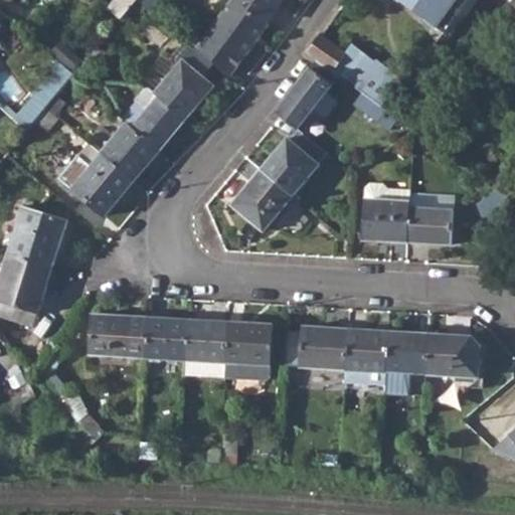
[(110,10),(121,19),(138,0),(137,0),(115,0),(108,9),(110,10)]
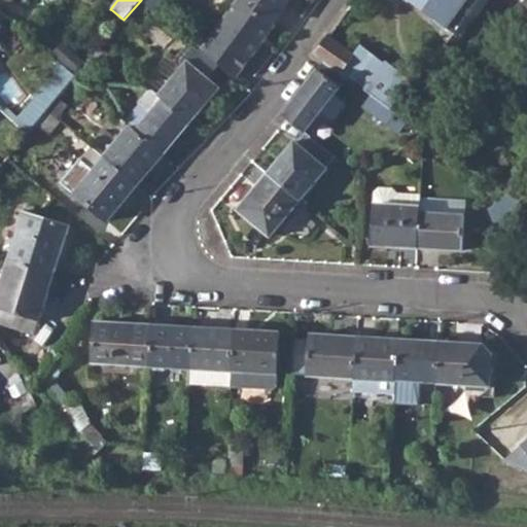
[(140,0),(141,0),(167,22),(173,14),(162,4),(165,0),(140,0)]
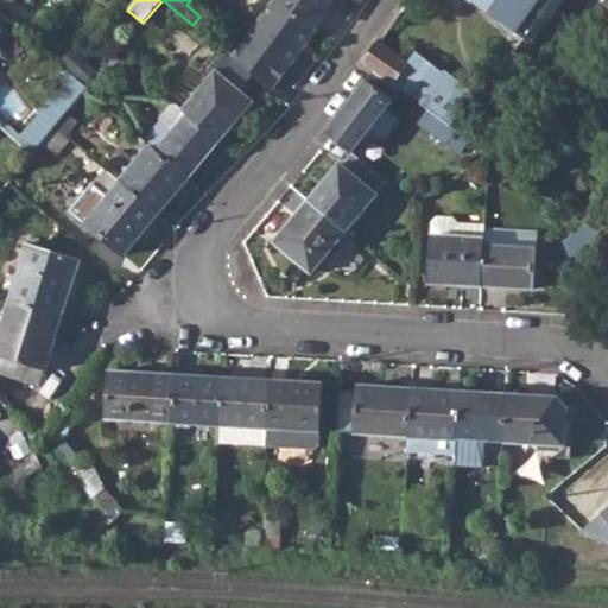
[(276,0),(233,58),(272,92),(318,29),(314,25),(278,0),(276,0)]
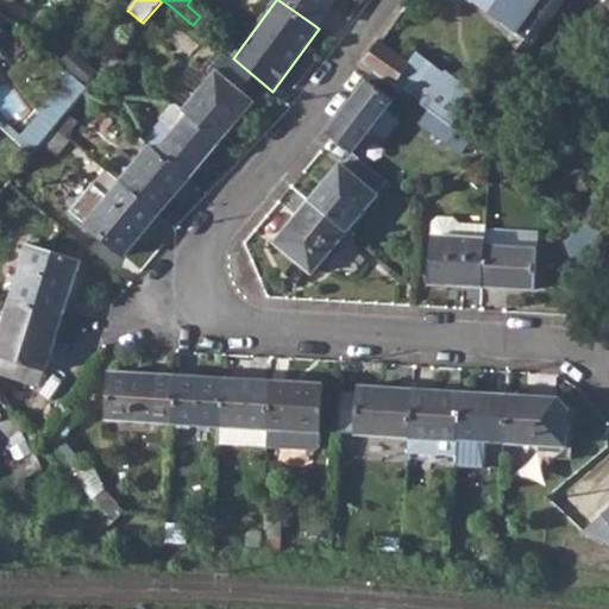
[(278,0),(314,25),(333,0),(278,0)]
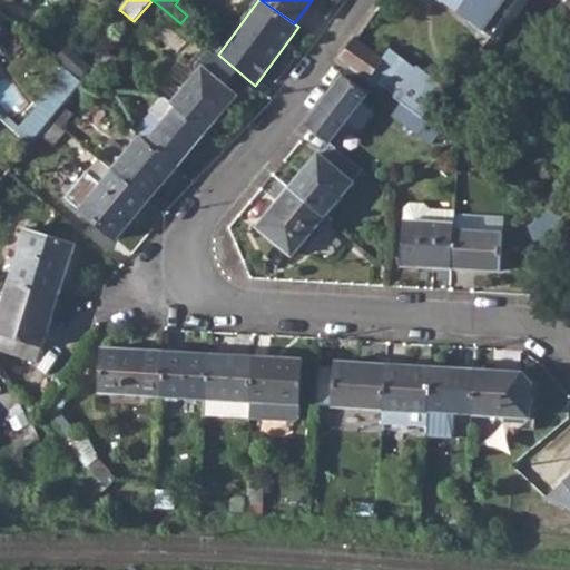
[(439,0),(492,38),(519,0),(439,0)]
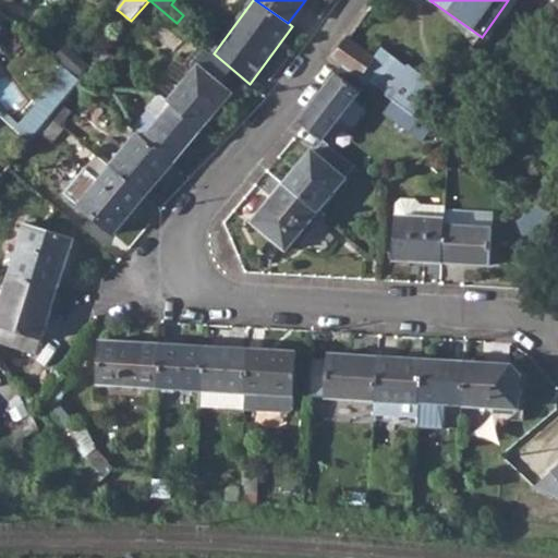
[(83,53),(95,63),(106,50),(131,21),(119,11),(83,53)]
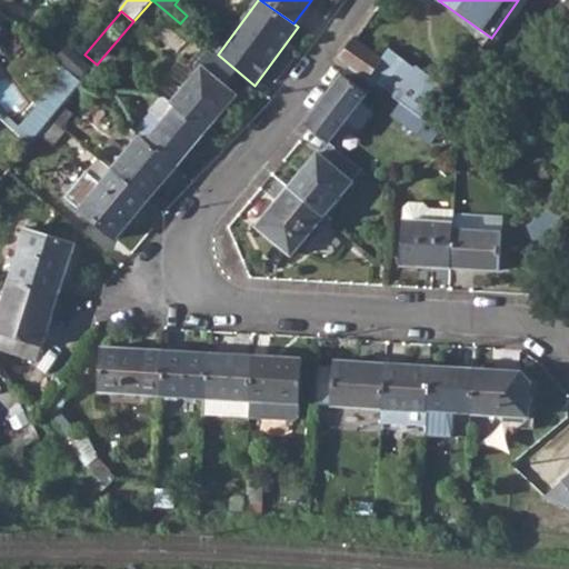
[(353,38),(340,58),(351,65),(376,83),(402,103),(429,122),(438,110),(429,105),(442,87),(416,67),(415,69),(389,49),(382,59),(353,38)]
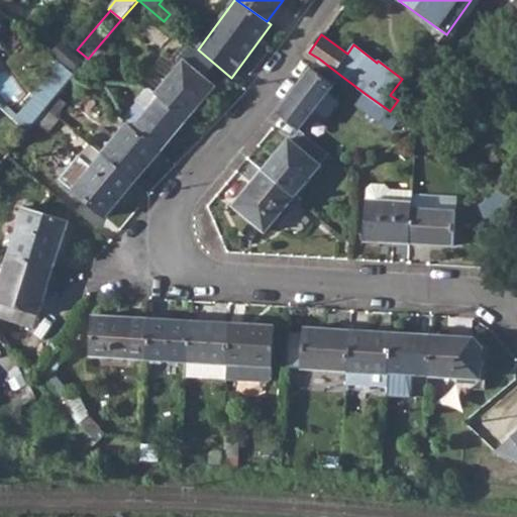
[(300,130),(341,76),(319,59),(278,112),(300,130)]
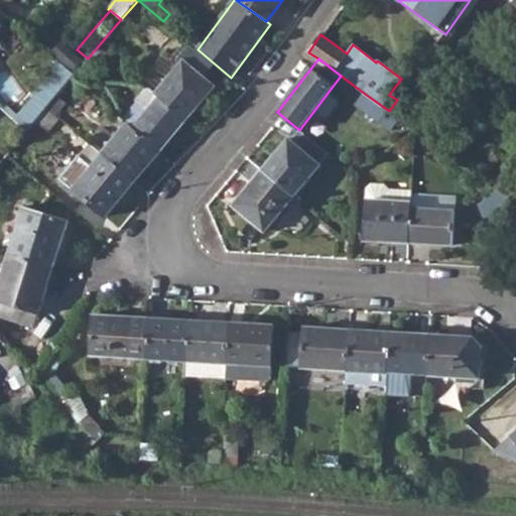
[(159,98),(186,120),(215,86),(183,59),(154,94),(159,98)]
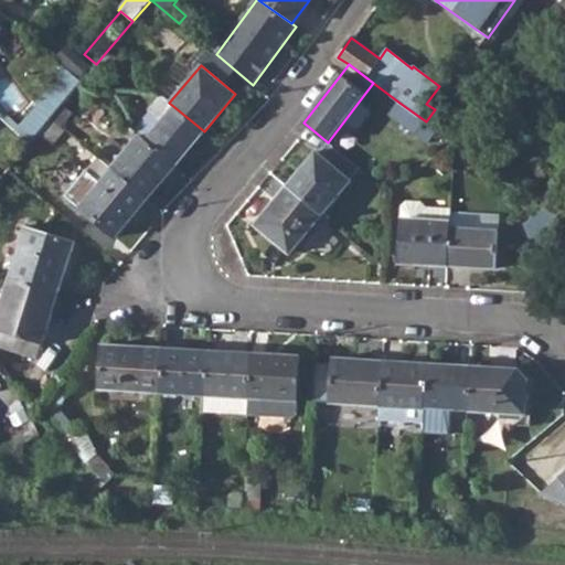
[(18,130),(30,142),(51,117),(62,104),(80,84),(82,82),(68,72),(18,130)]
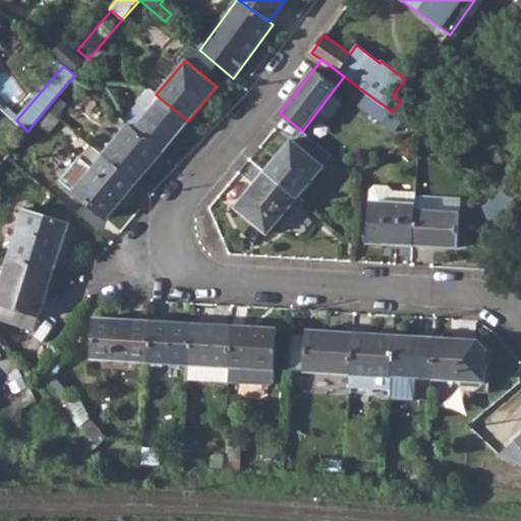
[(393,112),(368,95),(359,107),(383,124),(393,112)]
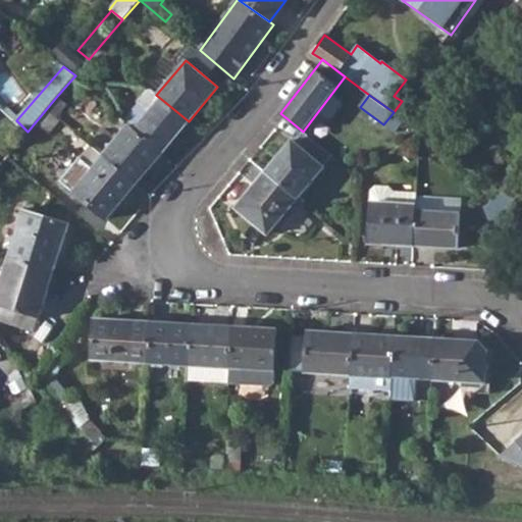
[(47,108),(55,115),(65,103),(57,96),(47,108)]
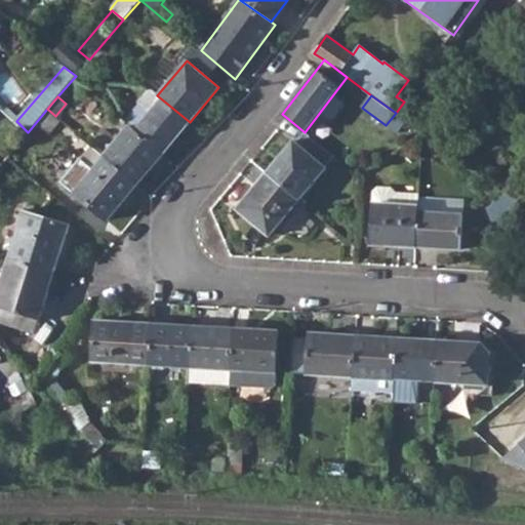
[(135,130),(163,154),(190,122),(162,99),(135,130)]
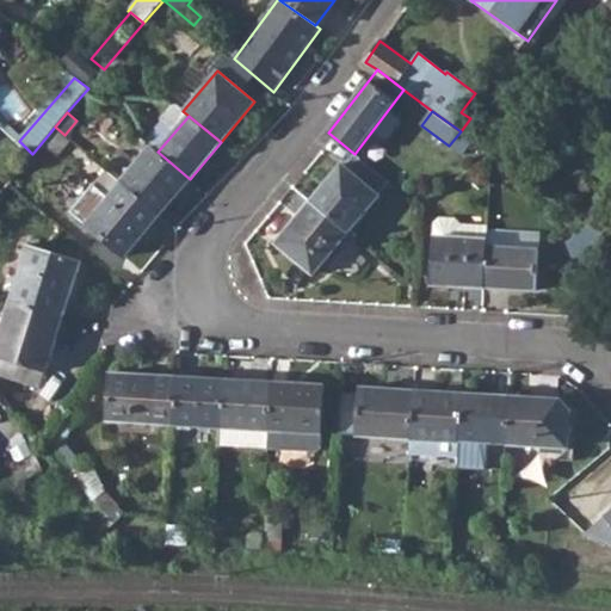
[(150,146),(121,183),(159,215),(190,179),(158,152),(150,146)]
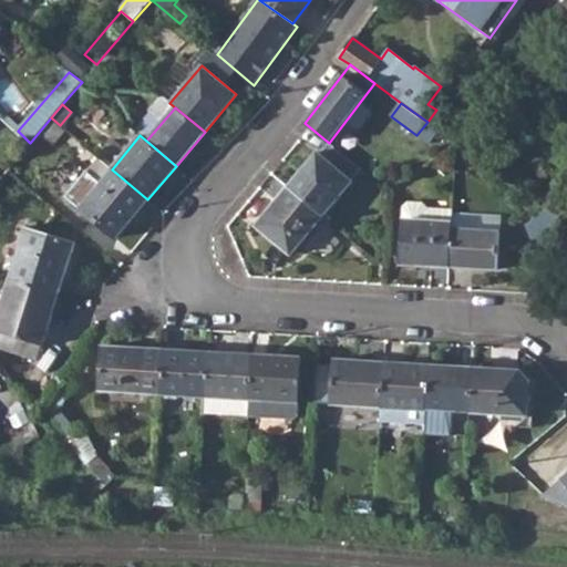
[(289,187),(322,216),(351,182),(318,153),(289,187)]
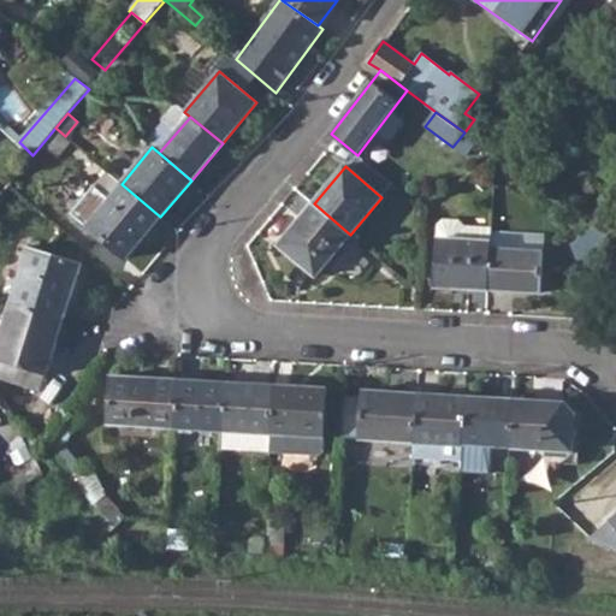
[(73,212),(125,258),(160,217),(122,184),(107,172),(73,212)]
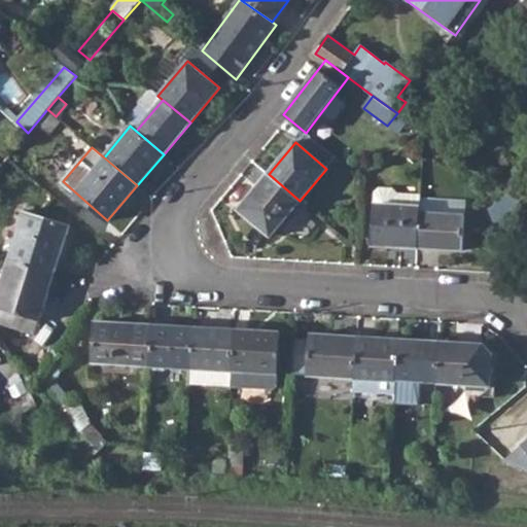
[(518,201),(526,192),(526,179),(519,170),(499,187),(507,194),(518,201)]
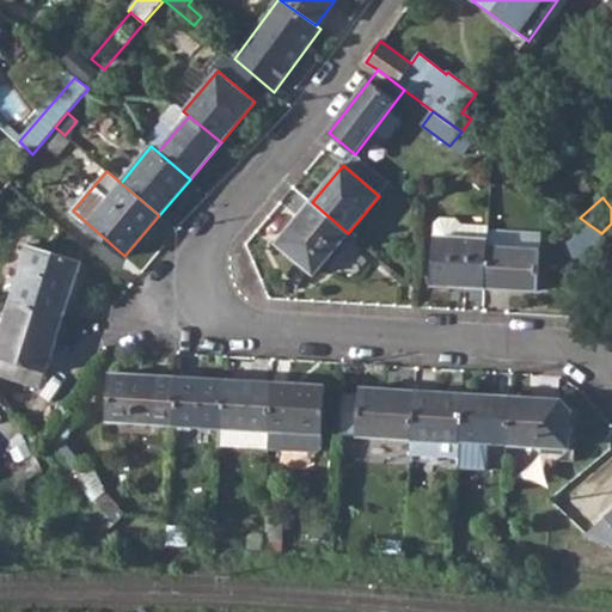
[(277,244),(312,275),(348,233),(312,202),(277,244)]
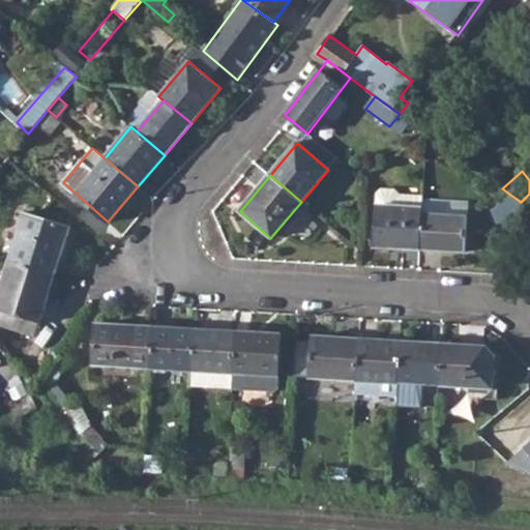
[(374,246),(420,248),(422,213),(423,200),(423,196),(403,195),(398,188),(382,187),(376,193),(374,246)]
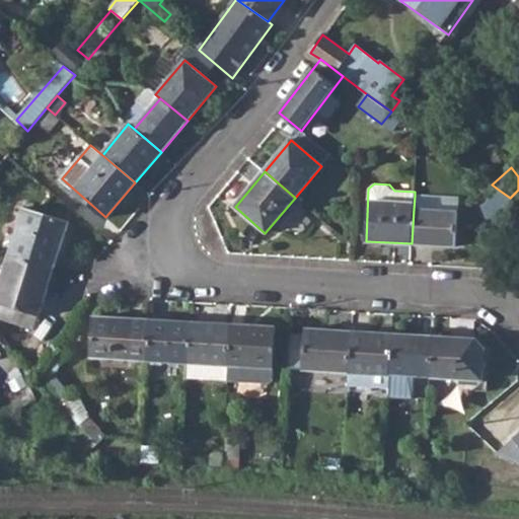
[(474,229),(486,242),(518,214),(514,209),(518,204),(518,190),(510,198),(486,219),(474,229)]
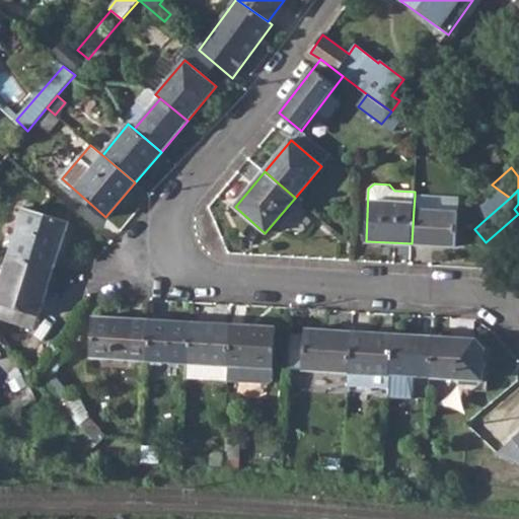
[(477,210),(486,219),(510,198),(500,191),(477,210)]
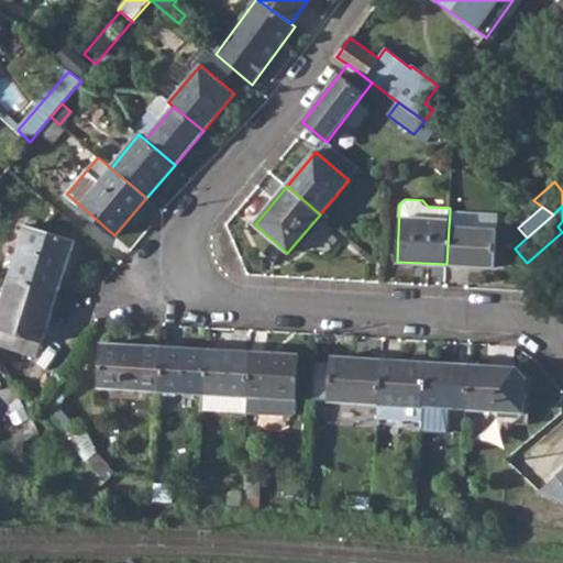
[(450,212),(449,227),(496,230),(497,216),(450,212)]
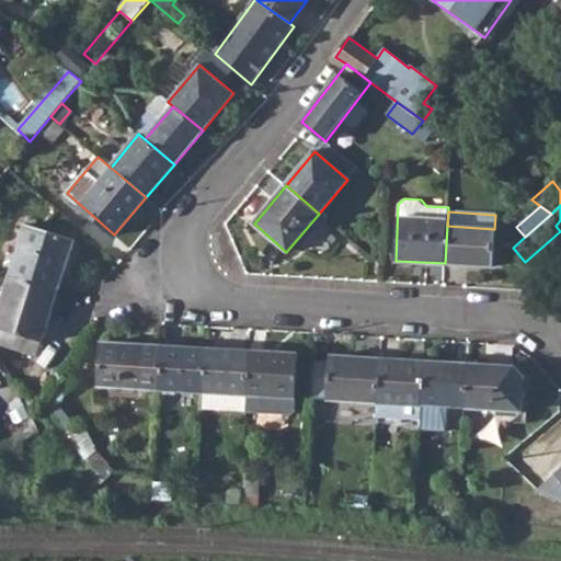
[(10,274),(58,289),(72,239),(24,225),(10,274)]
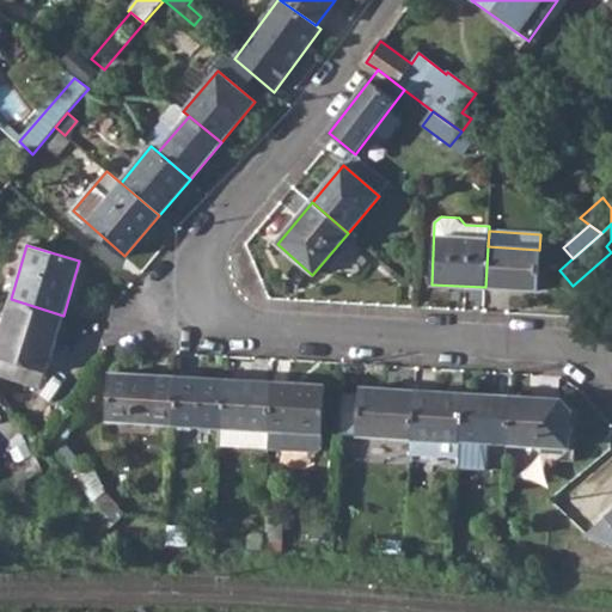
[(536,289),(539,250),(488,246),(485,287),(536,289)]
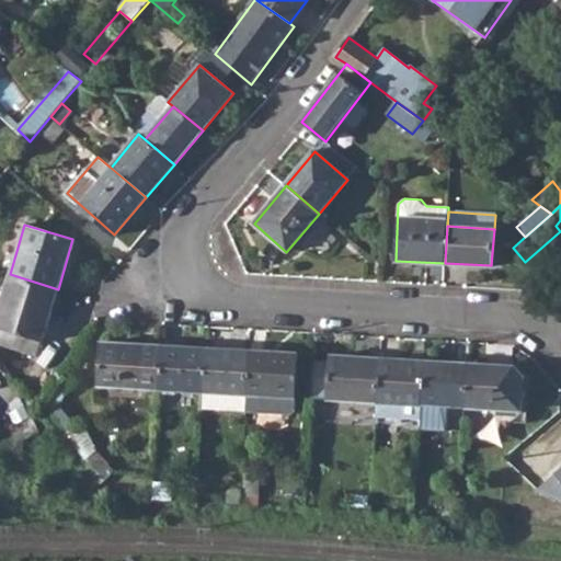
[(0,305),(0,329),(42,342),(58,289),(10,274),(0,305)]
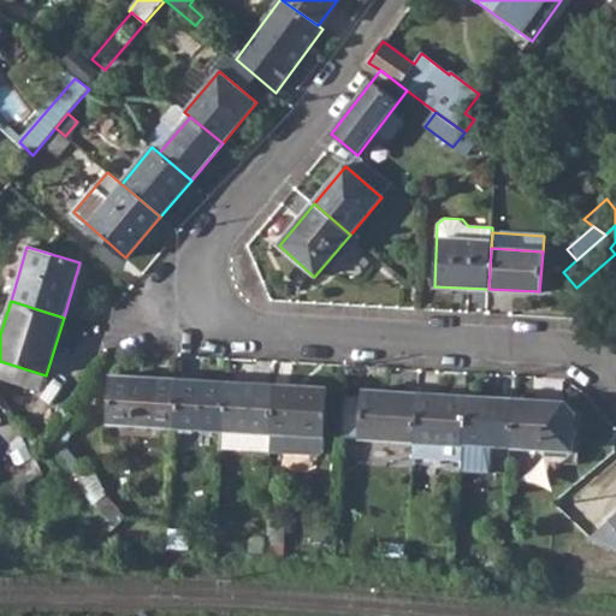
[(108,424),(175,428),(177,380),(111,377),(108,424)]
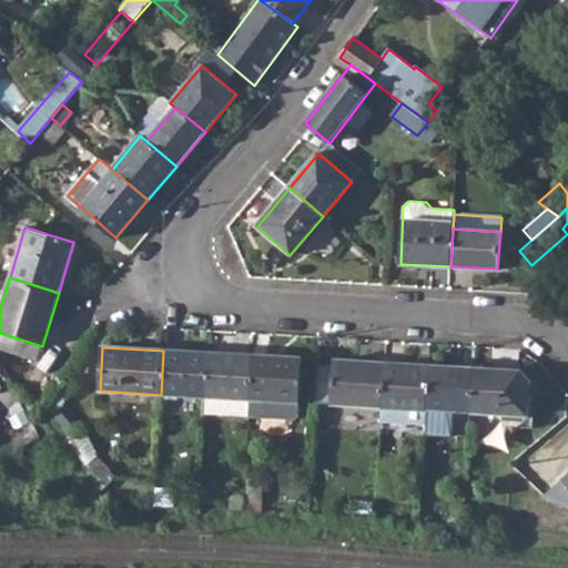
[(161,395),(205,397),(208,353),(163,351),(161,395)]
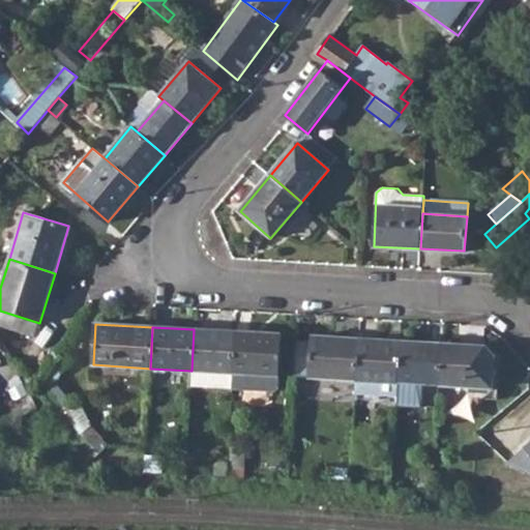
[(192,371),(233,374),(235,332),(194,329),(192,371)]
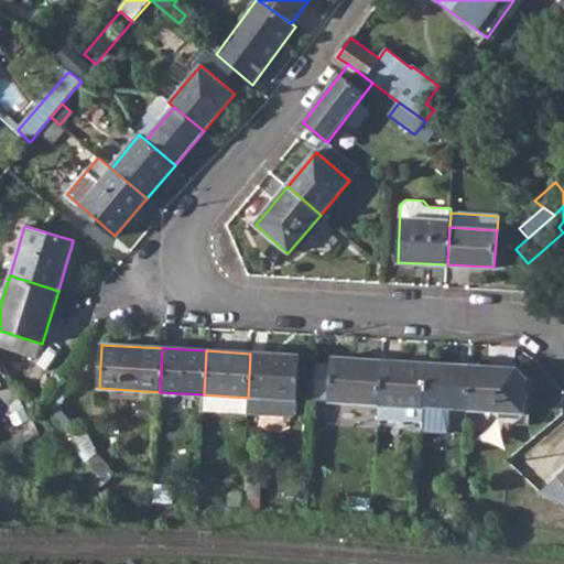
[(250,354),(248,398),(259,398),(258,416),(290,418),(295,413),(300,356),(250,354)]
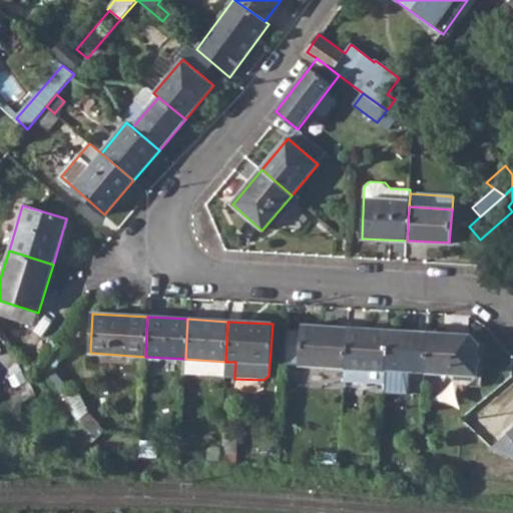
[(301,379),(344,381),(345,369),(347,328),(302,326),(299,366),(302,367),(301,379)]
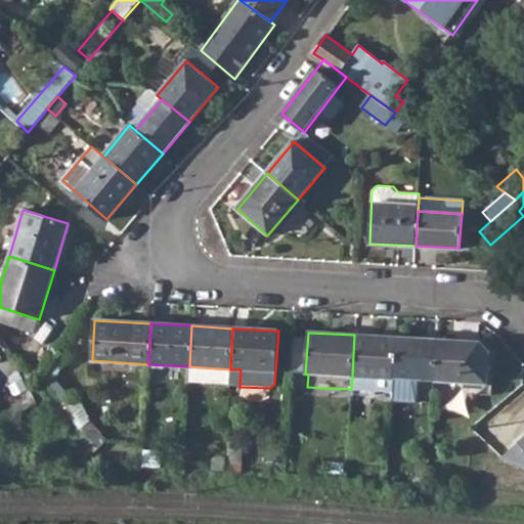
[(354,335),(352,377),(393,379),(395,338),(354,335)]
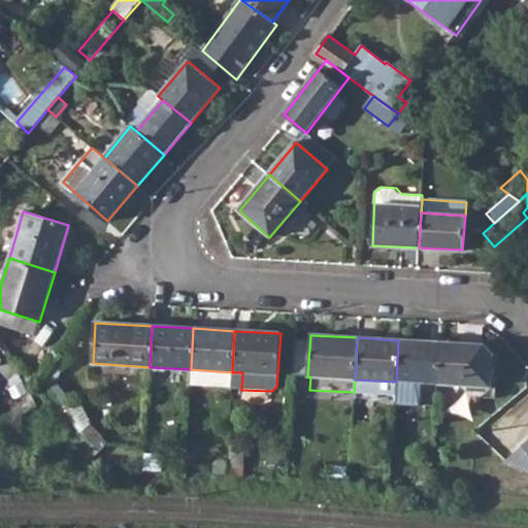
[(396,382),(437,385),(440,342),(398,340),(396,382)]
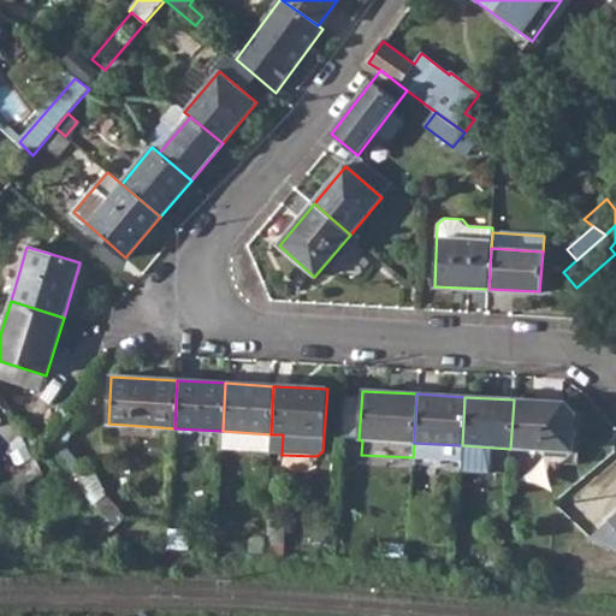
[(510,449),(573,451),(575,413),(563,402),(514,400),(510,449)]
